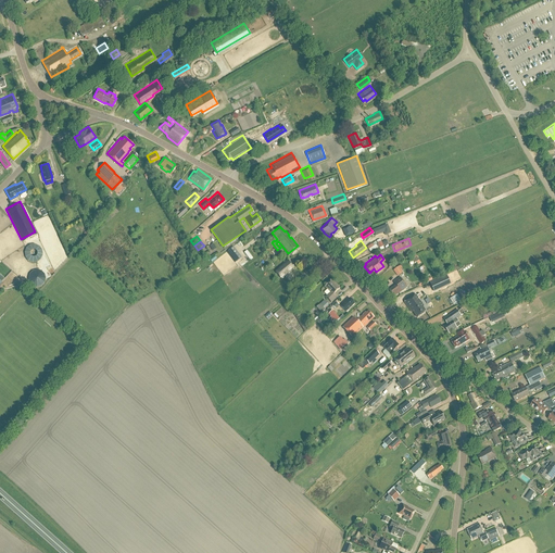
[(274,268),(280,277),(294,265),(288,258),(274,268)]
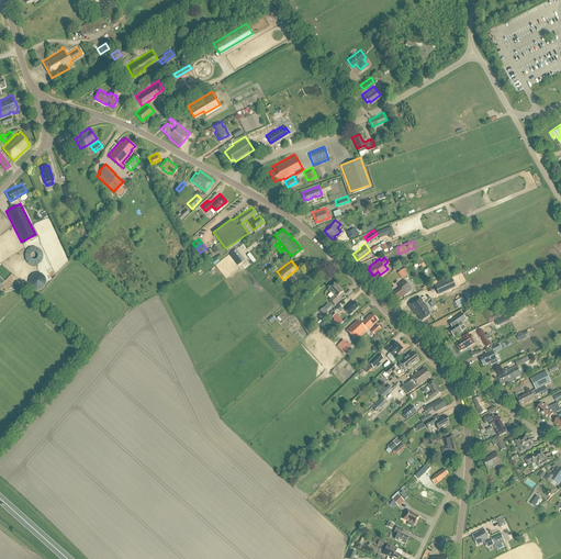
[(403,265),(396,269),(401,276),(406,272),(404,268),(405,267),(403,265)]
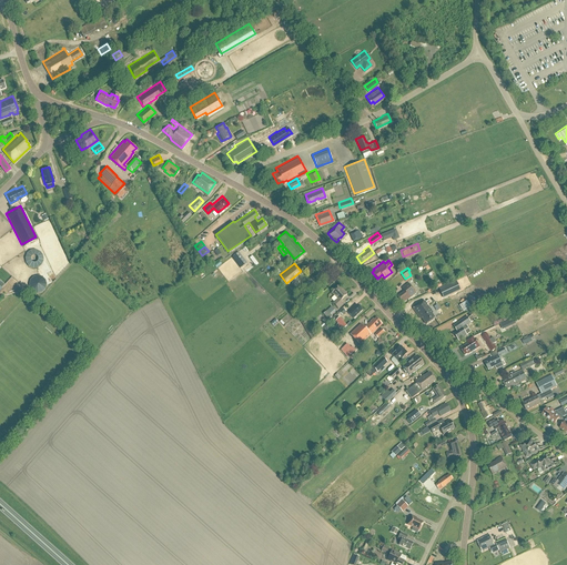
[(455,279),(437,286),(442,294),(458,286),(455,279)]
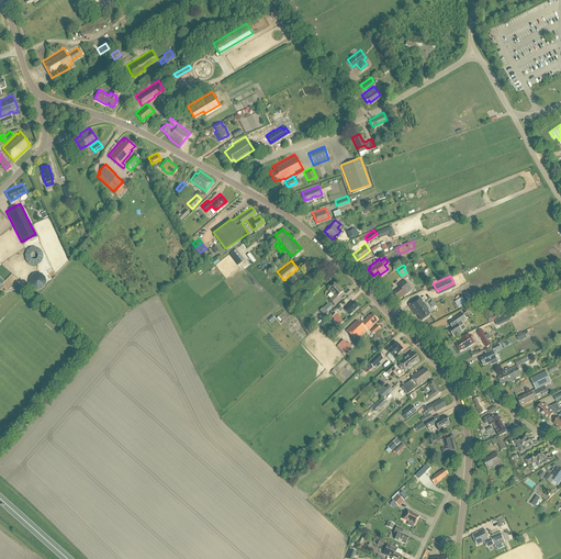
[(392,291),(397,298),(411,288),(404,280),(403,278),(396,282),(400,286),(392,291)]
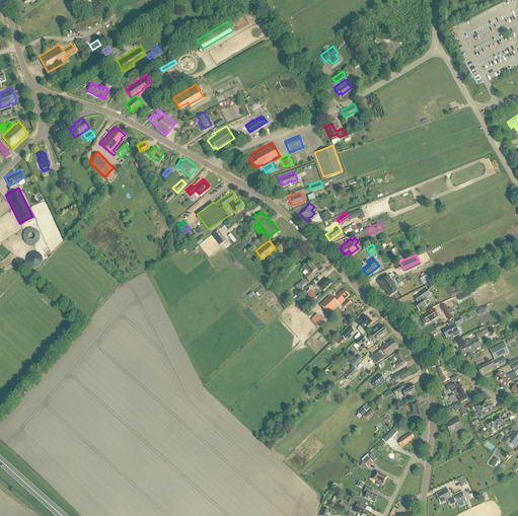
[(303,275),(308,280),(313,275),(310,272),(316,267),(308,259),(301,265),(307,271),(303,275)]
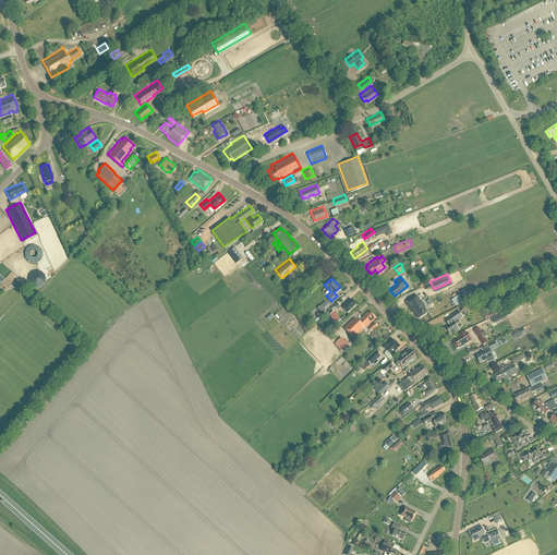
[(443,290),(436,293),(440,300),(446,296),(443,290)]
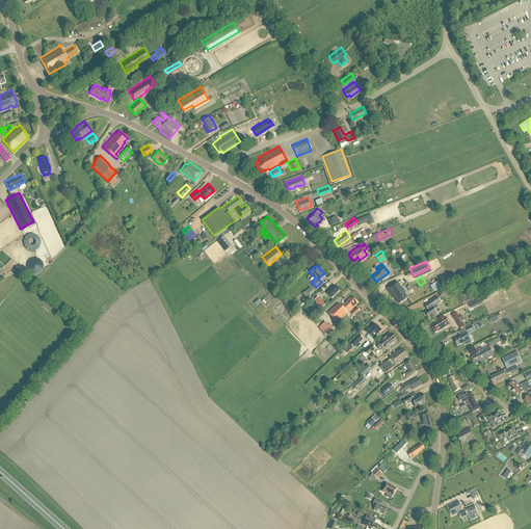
[(396,280),(386,287),(393,296),(394,295),(398,301),(406,296),(403,292),(404,291),(400,284),(399,285),(398,283),(399,283),(396,280)]
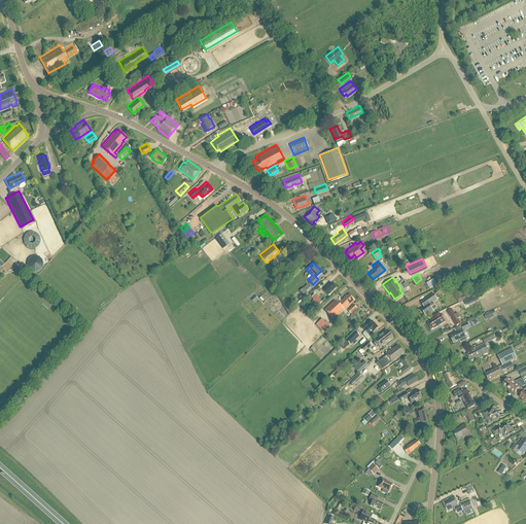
[(322,288),(326,293),(332,287),(331,287),(335,285),(330,280),(322,288)]
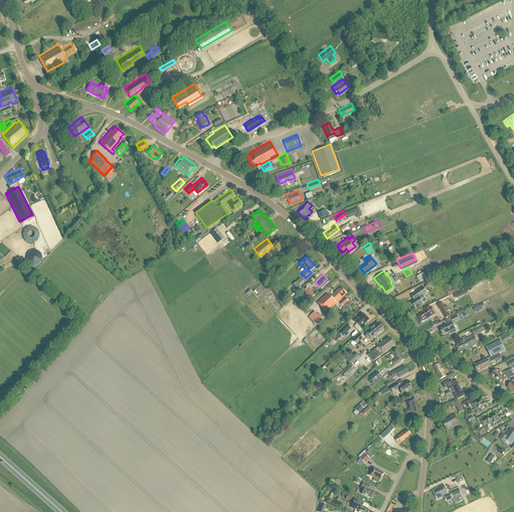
[(422,293),(426,290),(422,285),(410,293),(414,298),(411,300),(415,306),(422,301),(426,299),(424,295),(422,293)]
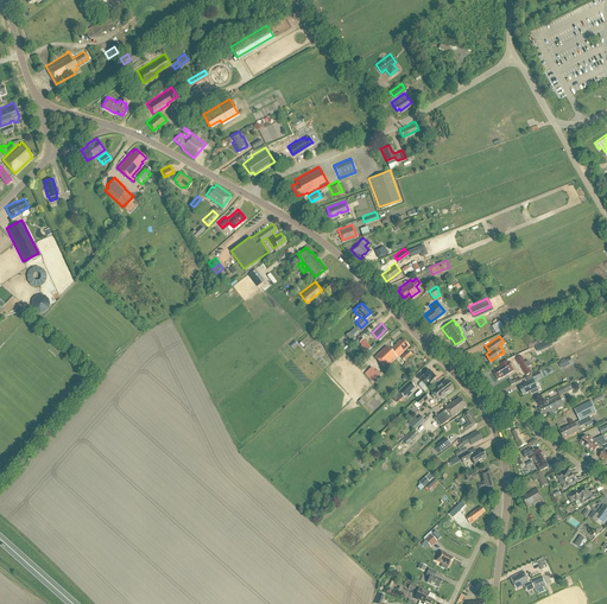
[(359,345),(362,349),(365,348),(366,349),(370,347),(362,337),(358,341),(361,343),(359,345)]
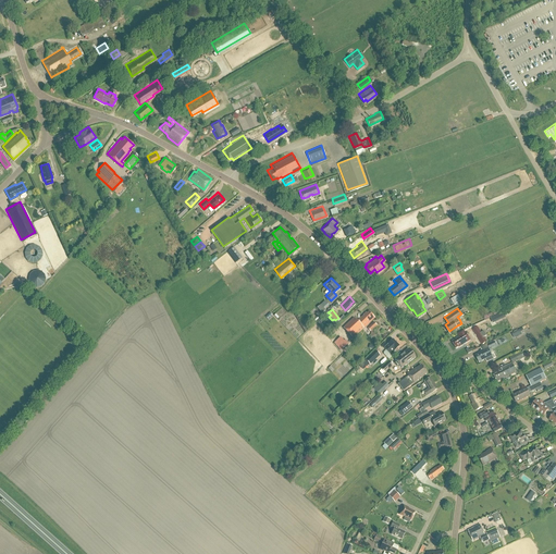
[(360,315),(356,318),(353,315),(342,325),(351,336),(373,315),(368,309),(366,311),(365,310),(362,312),(363,314),(361,316),(360,315)]
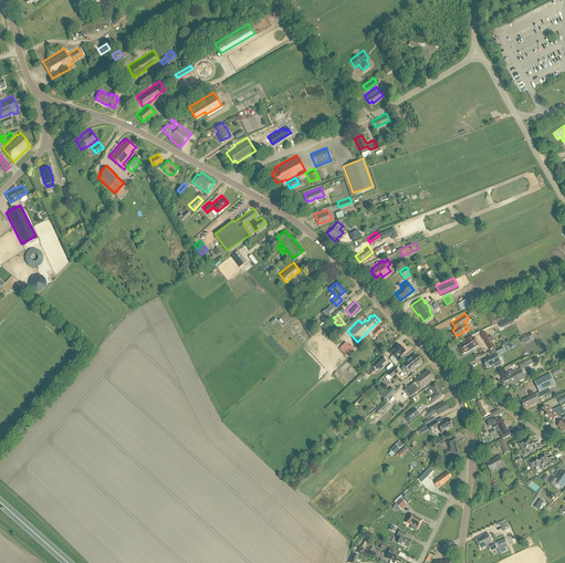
[(497,321),(499,325),(512,319),(510,314),(497,321)]
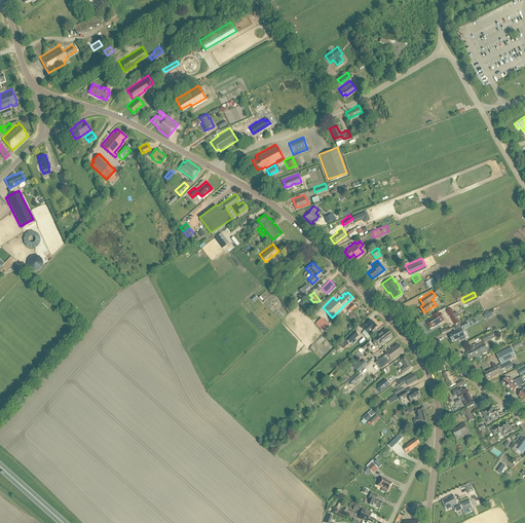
[(346,308),(348,311),(354,305),(352,302),(346,308)]
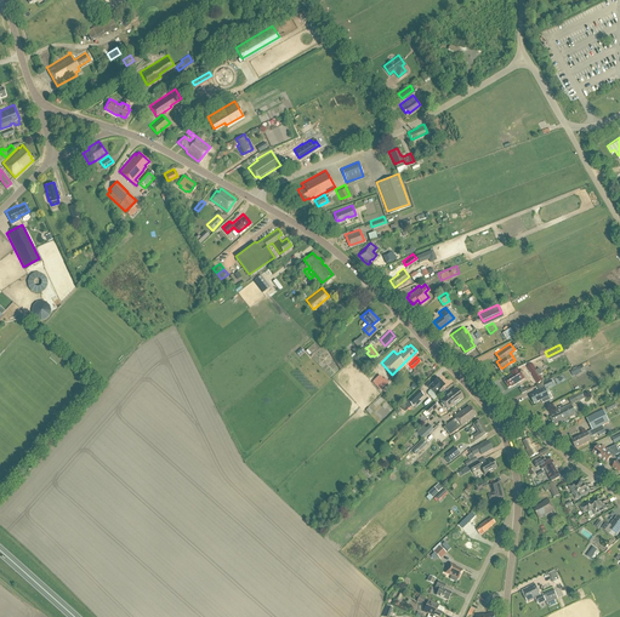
[(525,365),(536,381),(541,377),(532,361),(525,365)]
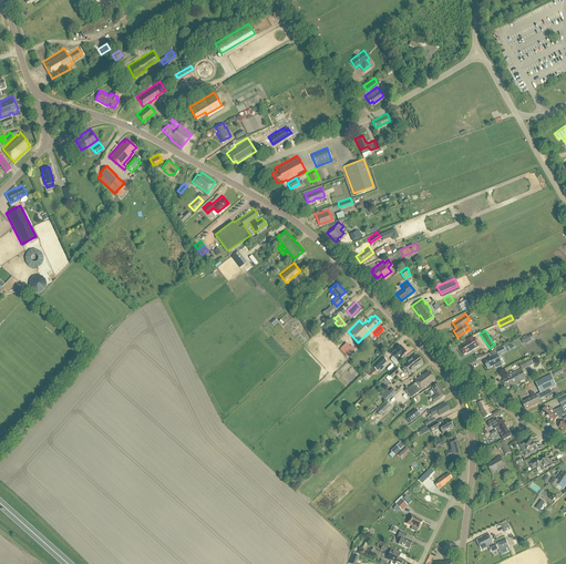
[(531,331),(520,337),(522,341),(531,337),(528,335),(532,334),(531,331)]
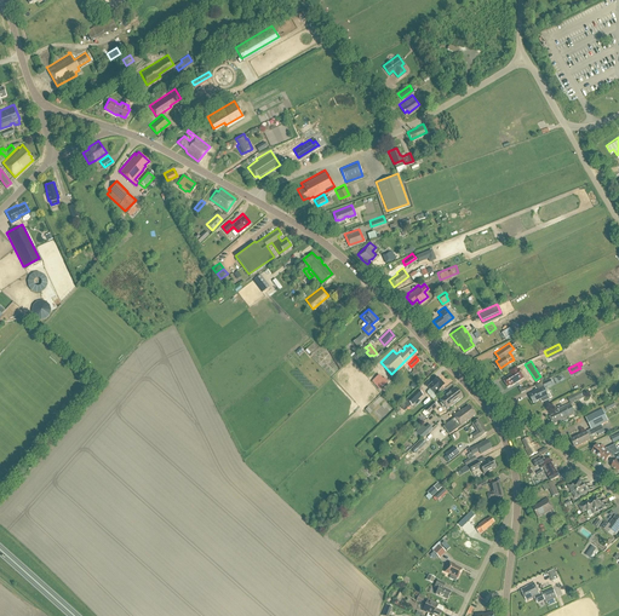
[(508,368),(510,372),(502,376),(506,385),(510,383),(511,384),(522,375),(517,367),(515,363),(508,368)]
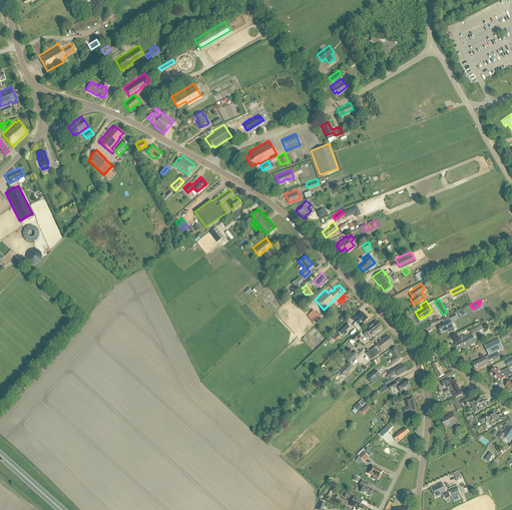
[(320,315),(317,311),(316,312),(313,309),(307,314),(313,321),(320,315)]
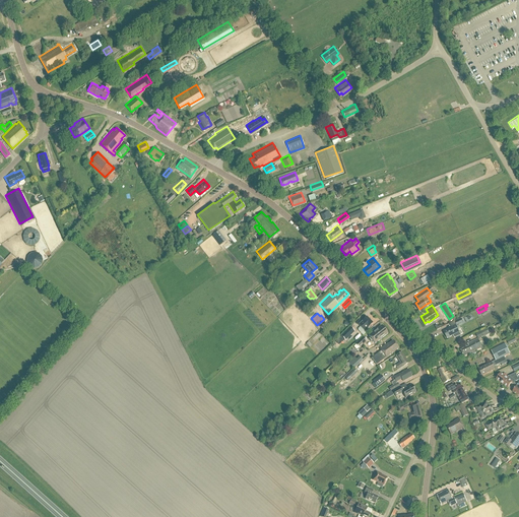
[(358,323),(364,329),(367,325),(372,321),(366,315),(361,319),(362,319),(358,323)]
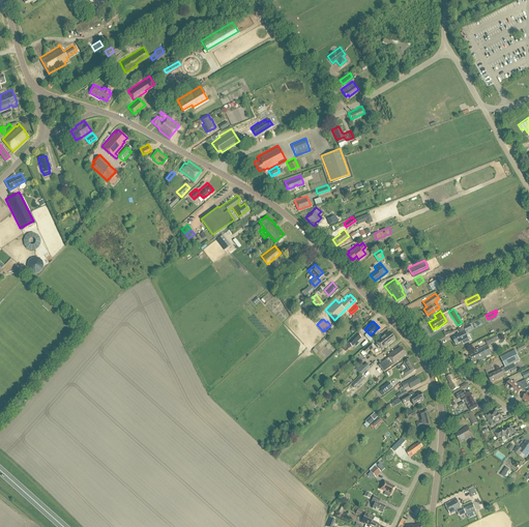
[(375,340),(381,348),(394,338),(387,329),(375,340)]
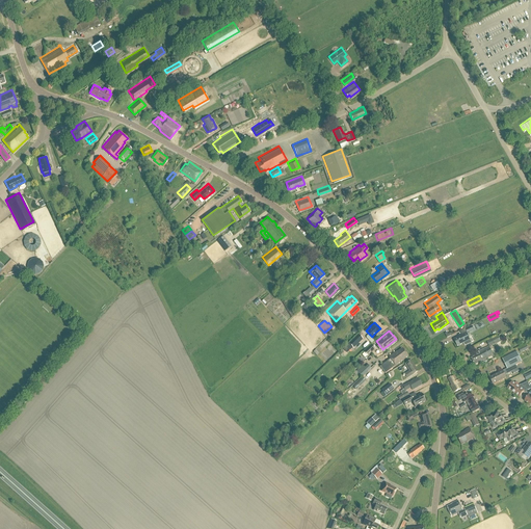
[(453,337),(456,344),(462,341),(465,343),(471,340),(466,331),(453,337)]
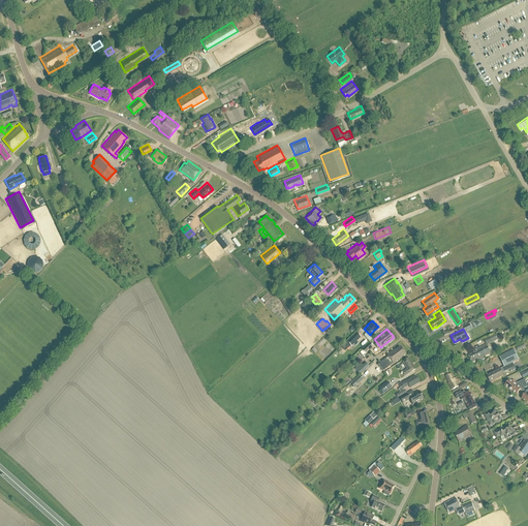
[(359,336),(354,332),(351,335),(346,340),(350,345),(359,336)]
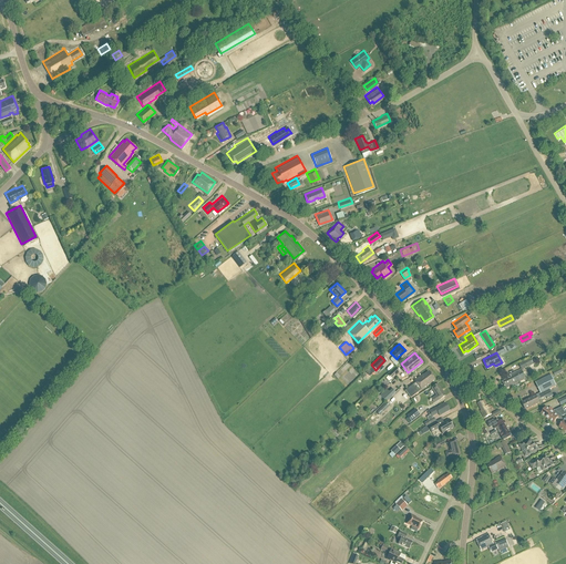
[(517,361),(520,367),(532,361),(530,356),(523,359),(523,358),(517,361)]
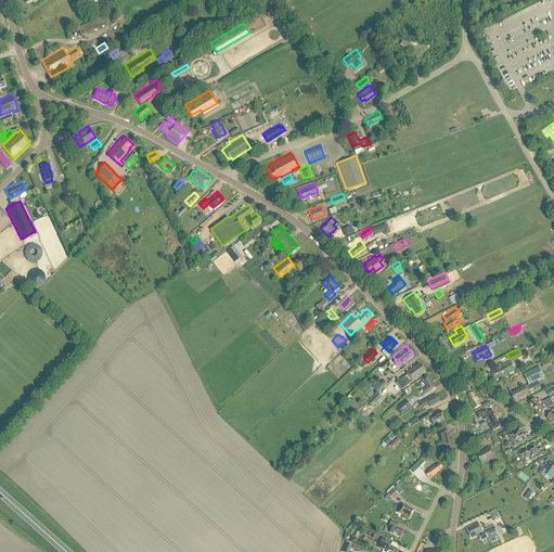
[(387,358),(379,366),(383,370),(391,361),(387,358)]
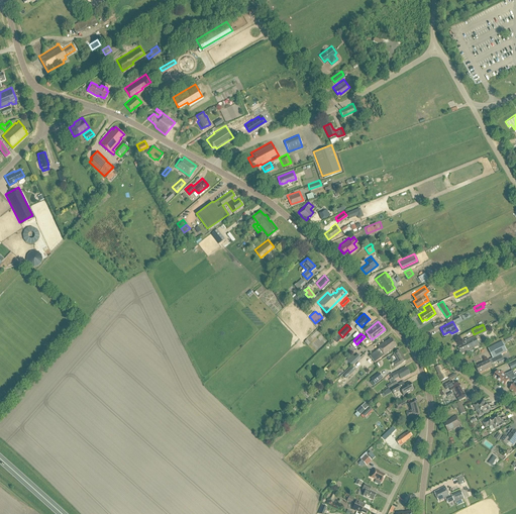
[(479,342),(475,334),(471,336),(472,337),(470,338),(470,337),(469,337),(465,339),(466,341),(462,343),(462,342),(459,343),(460,344),(457,346),(460,351),(473,345),(479,342)]
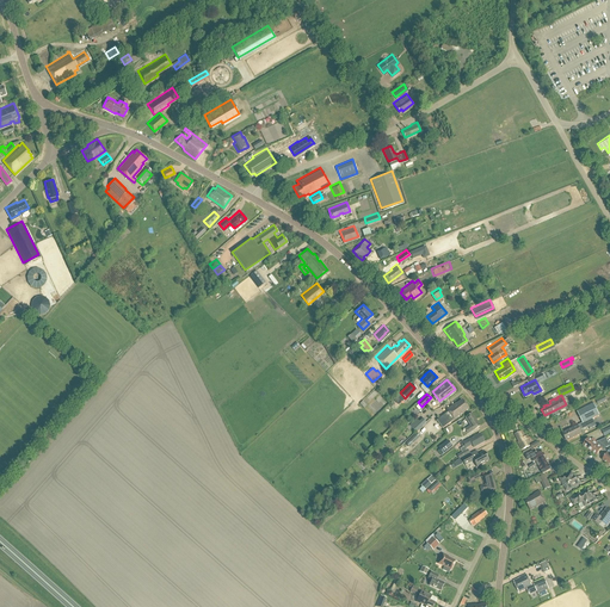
[(445,408),(447,409),(435,417),(441,426),(453,416),(453,417),(467,407),(461,397),(455,402),(455,401),(445,408)]
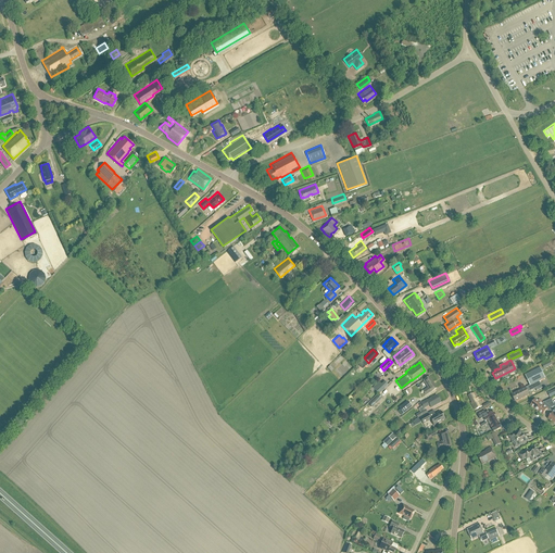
[(525,386),(511,392),(515,400),(529,393),(527,390),(534,386),(535,388),(541,386),(539,379),(544,376),(539,366),(525,373),(529,384),(525,386)]
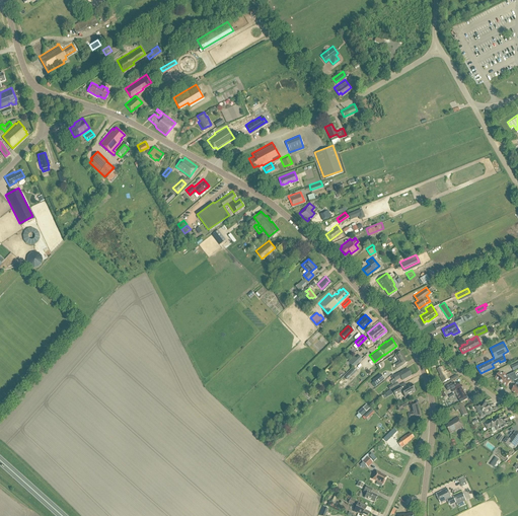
[(394,363),(396,366),(400,363),(400,364),(407,360),(399,350),(394,353),(398,360),(394,363)]
